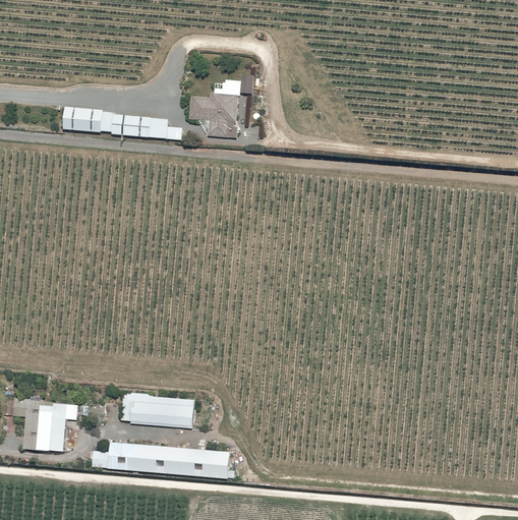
[(206,99),(191,98),(190,120),(208,121),(207,137),(240,138),(241,99),(237,99),(237,97),(239,97),(239,94),(253,95),(253,76),(242,75),(241,81),(224,80),(224,90),(215,89),(215,94),(210,94),(210,101),(206,100),(206,99)]
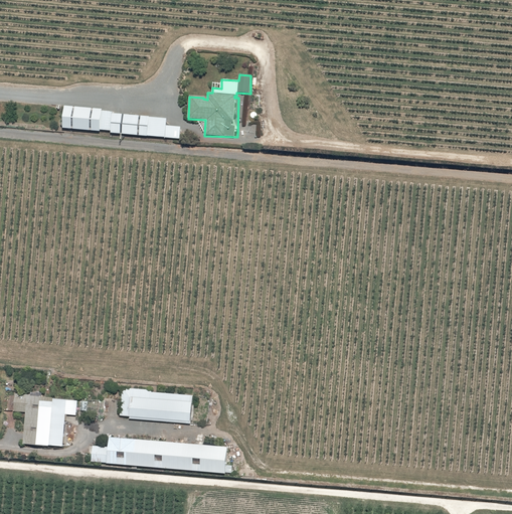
[(103,108),(65,105),(63,129),(110,133),(110,135),(179,140),(180,127),(165,126),(166,118),(103,113),(103,108)]
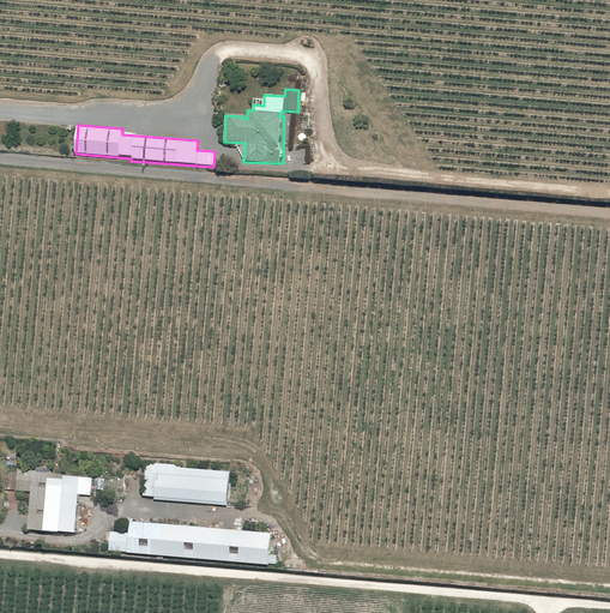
[(229,469),(144,462),(142,502),(227,508),(229,469)]
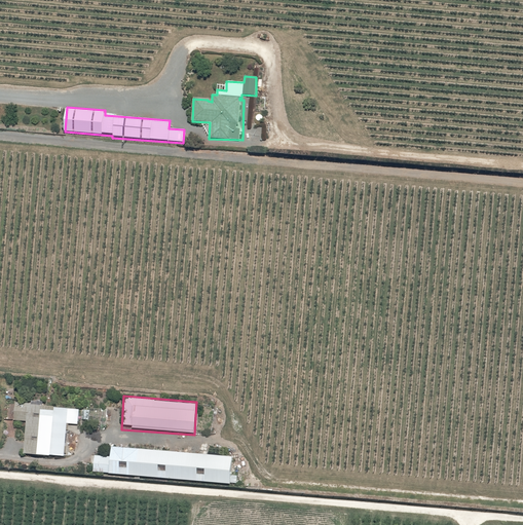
[(79,409),(16,400),(13,422),(25,424),(22,453),(64,459),(68,426),(76,427),(79,409)]
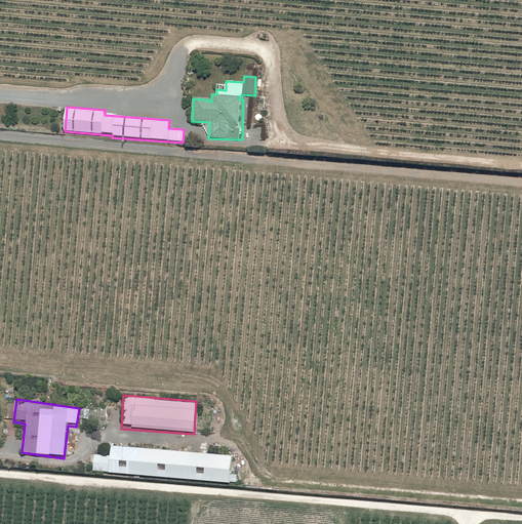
[(92,472),(233,481),(234,455),(111,446),(110,454),(93,453),(92,472)]
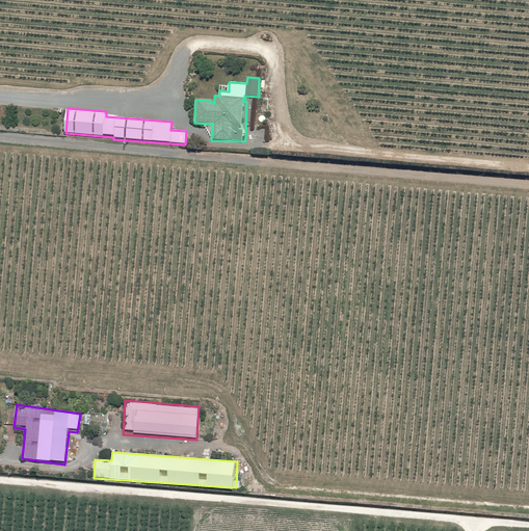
All buildings are outlined.
